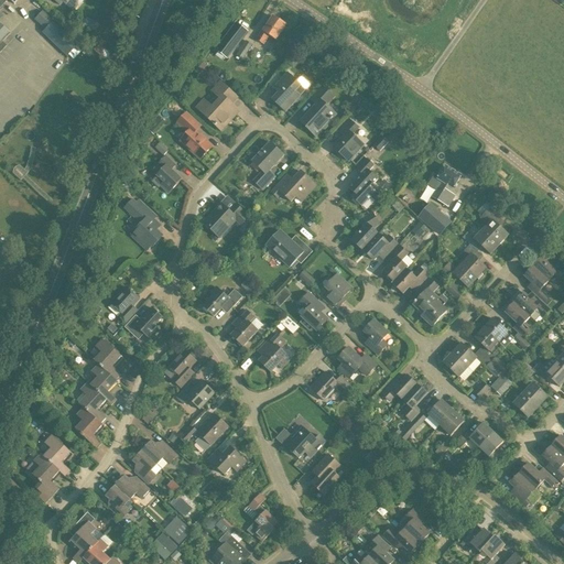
[(0,0),(0,53),(6,46),(1,42),(9,34),(0,25),(0,18),(2,17),(0,14),(0,7),(6,1),(4,0),(9,0),(13,4),(17,0),(0,0)]
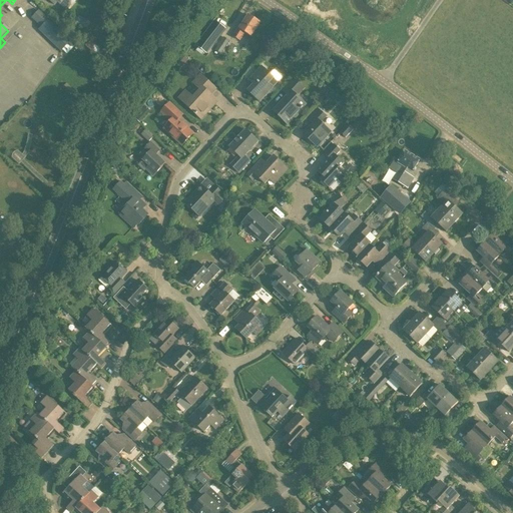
[(57,0),(66,9),(74,0),(57,0)]
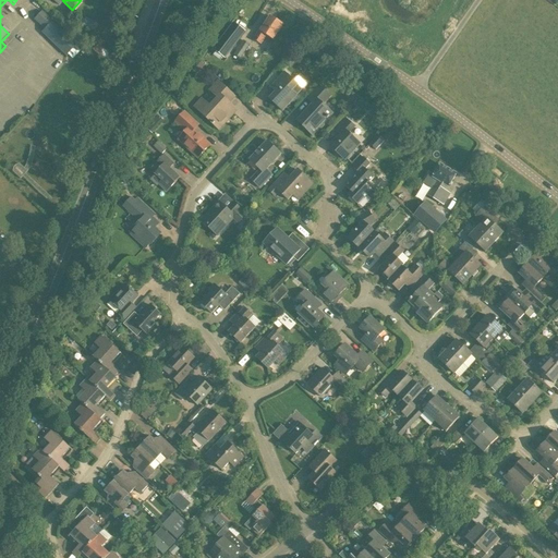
[(65,57),(76,45),(41,11),(33,20),(44,31),(40,34),(65,57)]
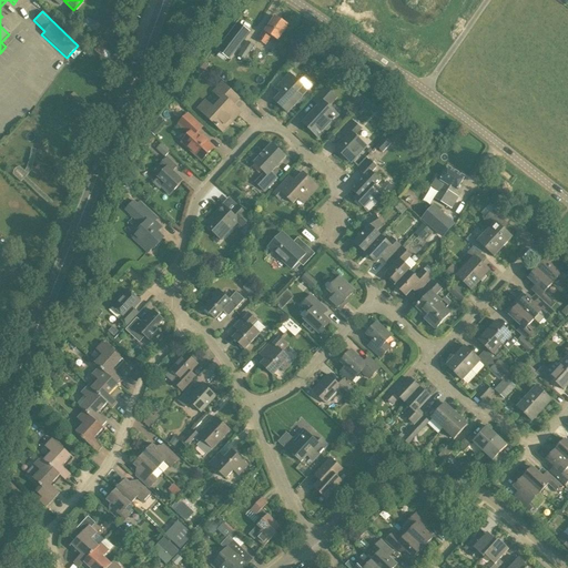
[(286,38),(292,29),(275,18),(259,42),(275,53),(281,44),(283,46),(287,39),(286,38)]
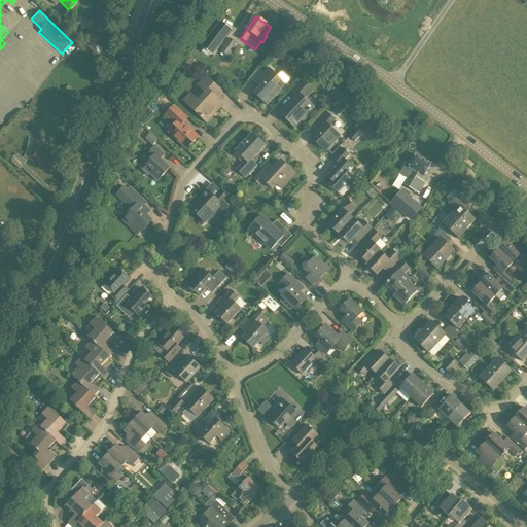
[(75,32),(71,37),(77,43),(82,38),(75,32)]
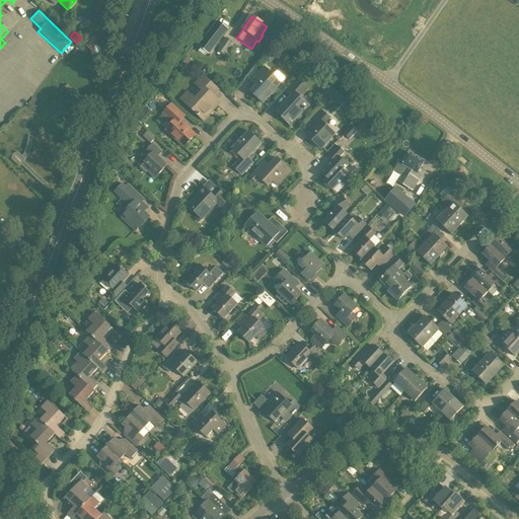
[(211,31),(200,46),(210,54),(221,39),(211,31)]
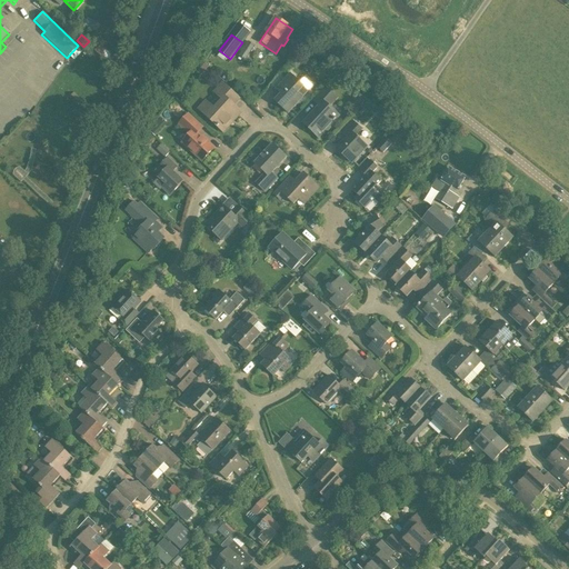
[(248,41),(238,57),(245,60),(255,46),(248,41)]
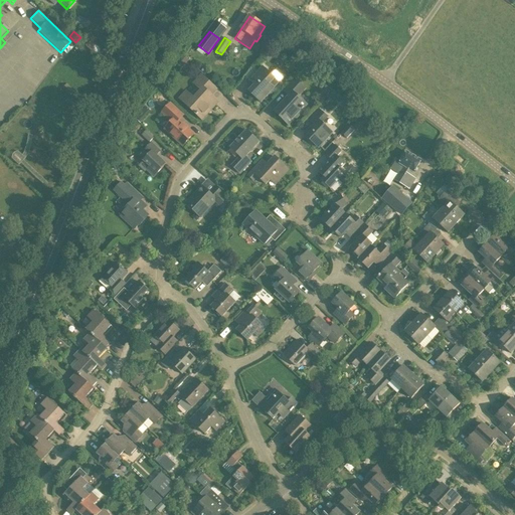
[(300,68),(304,64),(299,59),(295,63),(300,68)]
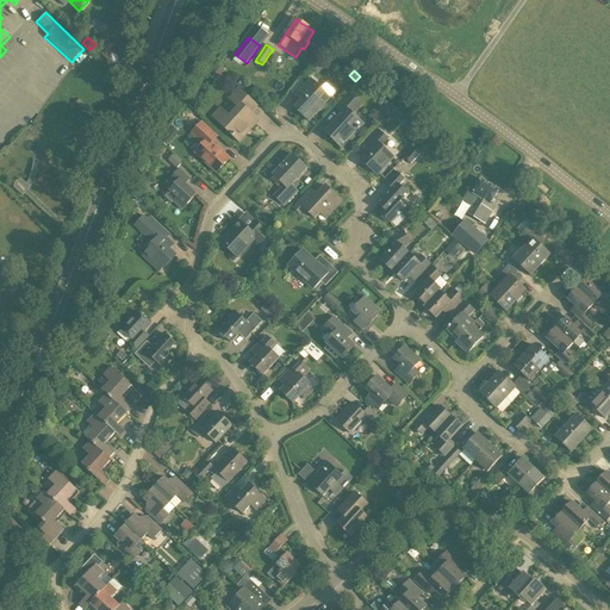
[(323,105),(330,98),(325,93),(311,80),(296,97),(300,101),(294,109),(307,122),(323,105)]
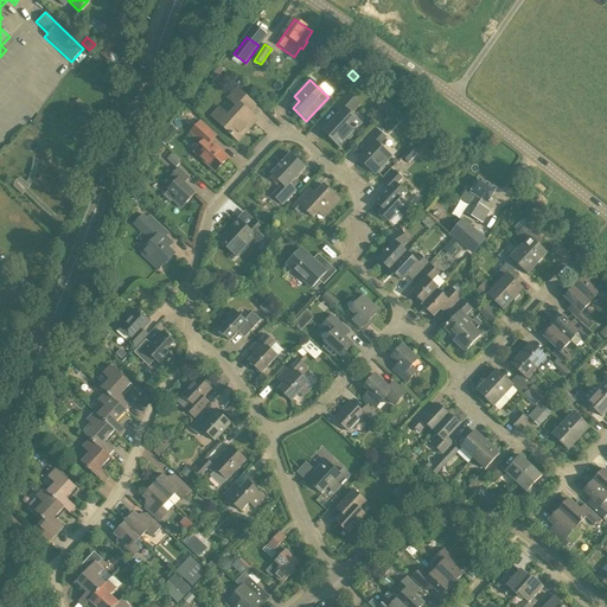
[(237,107),(221,125),(238,141),(247,131),(246,129),(255,119),(248,113),(255,106),(237,89),(228,98),(237,107)]
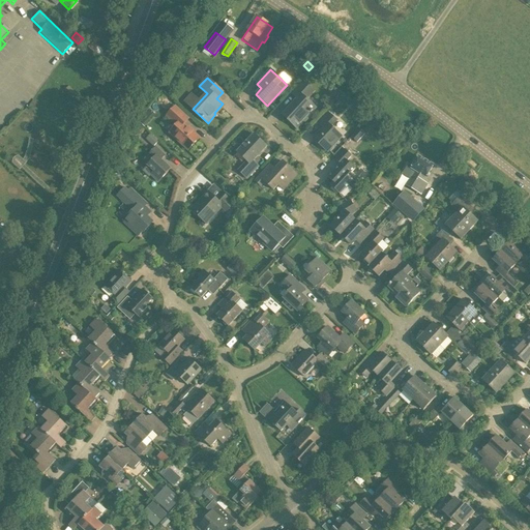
[(297,98),(282,115),(283,116),(296,128),(315,108),(302,97),(311,89),(302,82),(292,93),(297,98)]
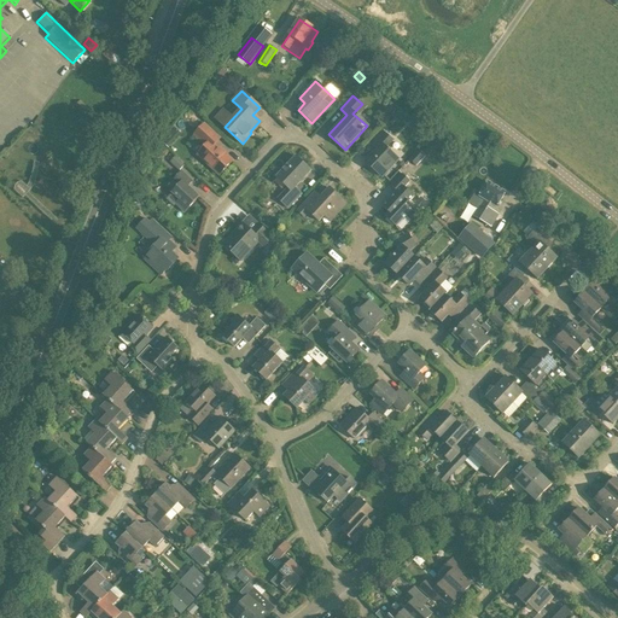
[(86,109),(87,108),(80,101),(76,105),(75,108),(82,114),(83,112),(85,115),(88,110),(86,109)]
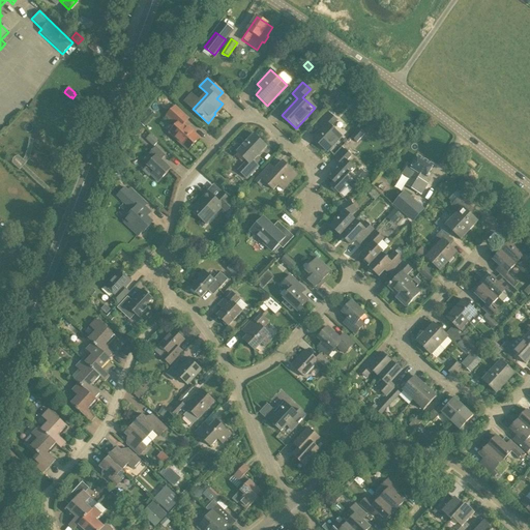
[(358,114),(361,110),(355,105),(352,108),(358,114)]
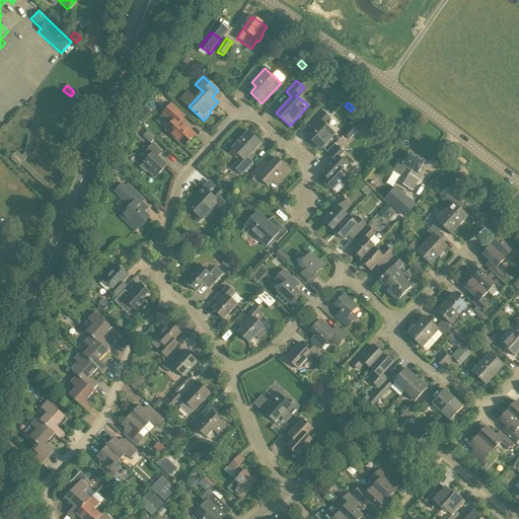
[(163,114),(173,123),(166,131),(183,147),(195,136),(179,122),(184,117),(171,104),(163,114)]
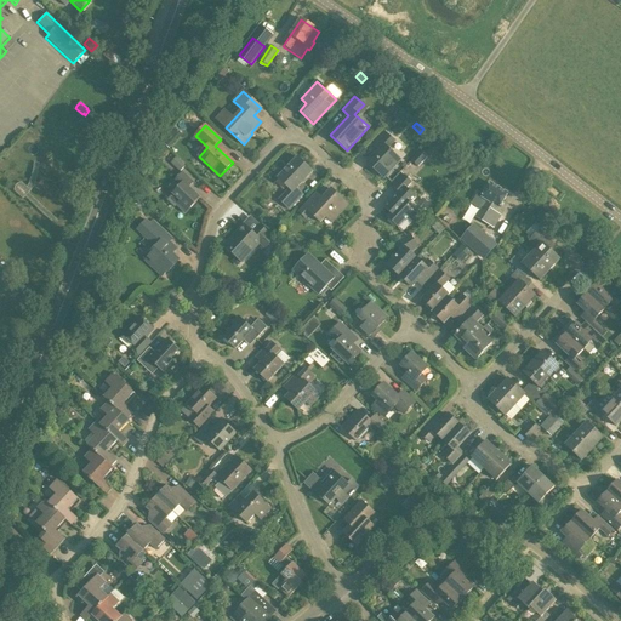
[(379,151),(366,163),(383,178),(399,160),(387,148),(393,141),(383,132),(372,144),(379,151)]
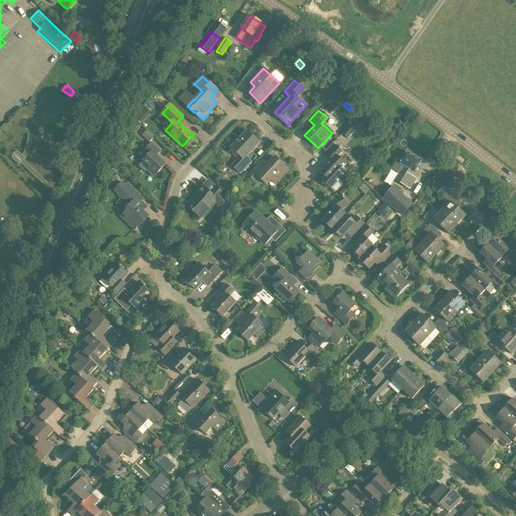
[(135,118),(140,123),(144,119),(139,114),(135,118)]
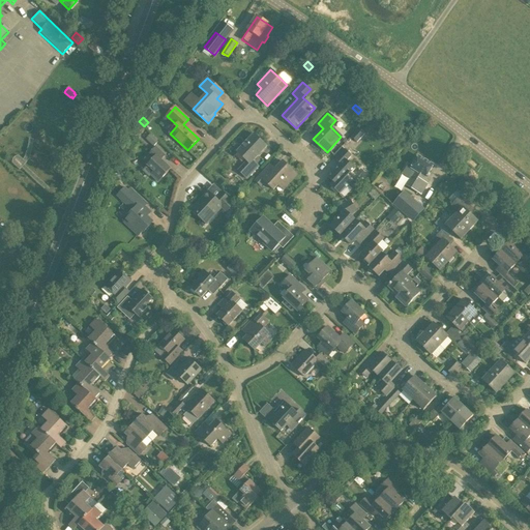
[(366,133),(360,127),(351,137),(357,143),(366,133)]
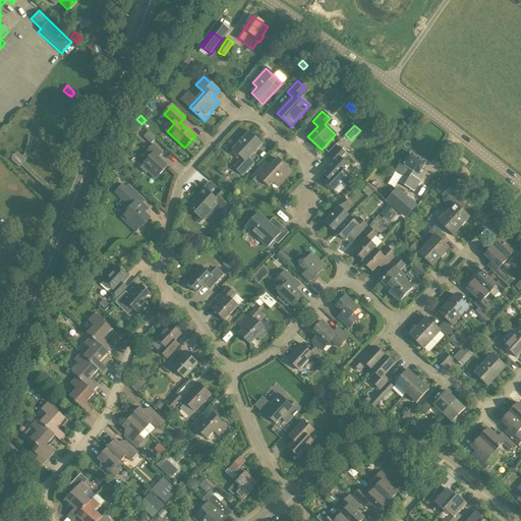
[(149,132),(143,137),(151,145),(156,139),(149,132)]
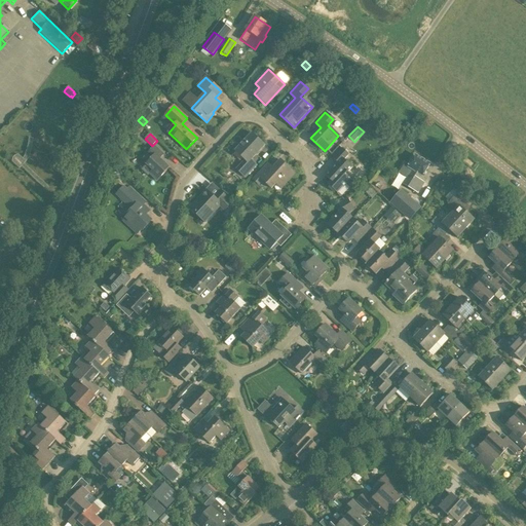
[(245,160),(236,170),(245,178),(257,165),(251,160),(264,146),(252,134),(235,151),(245,160)]
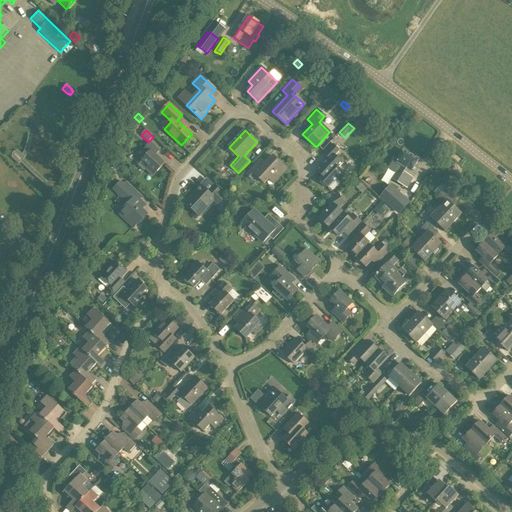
[(144,157),(142,160),(148,166),(145,169),(152,176),(164,163),(155,155),(159,150),(150,142),(143,150),(147,154),(144,157)]
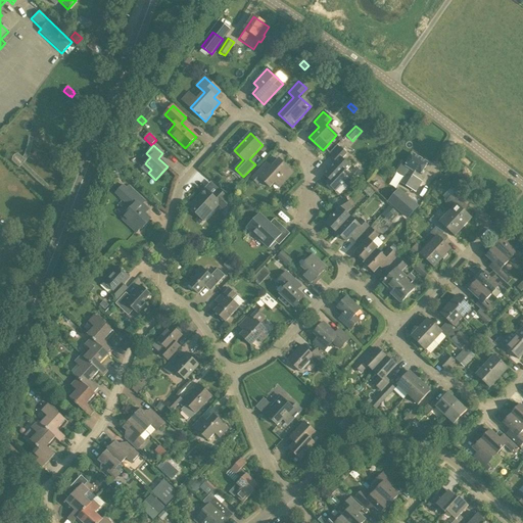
[(347,185),(353,179),(346,172),(350,167),(342,159),(347,154),(340,147),(330,157),(335,162),(323,176),(328,180),(325,183),(335,193),(344,183),(347,185)]
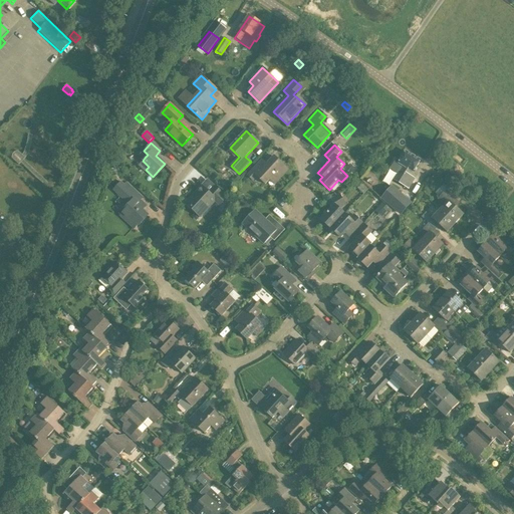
[(411,177),(420,162),(406,153),(398,165),(403,167),(394,181),(408,190),(415,180),(411,177)]
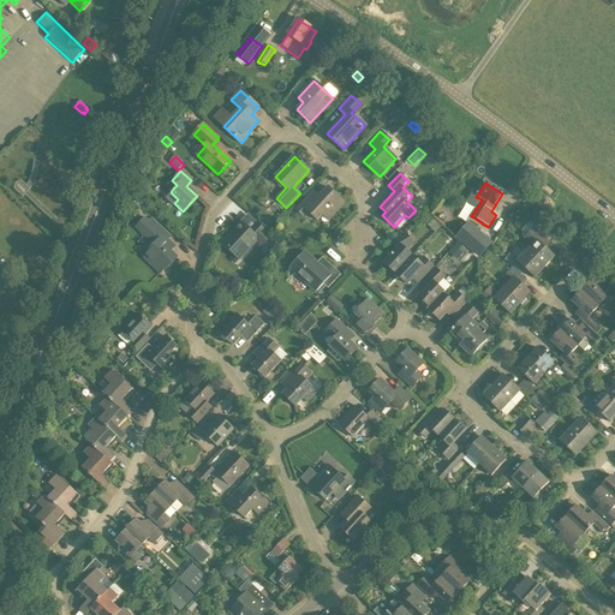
[(345,203),(328,187),(316,199),(310,195),(296,210),(302,216),(306,210),(317,220),(324,212),(330,218),(345,203)]
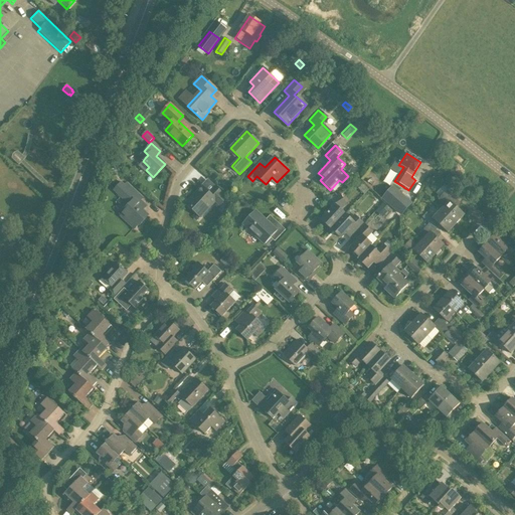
[(121,182),(114,190),(122,197),(129,204),(124,210),(125,211),(121,216),(134,228),(139,224),(140,225),(148,216),(136,205),(143,198),(127,183),(125,185),(121,182)]
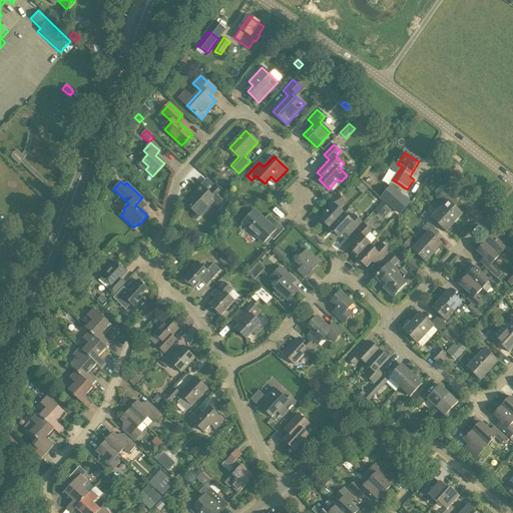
[(200,186),(184,202),(199,216),(215,198),(220,203),(225,197),(213,186),(207,192),(200,186)]
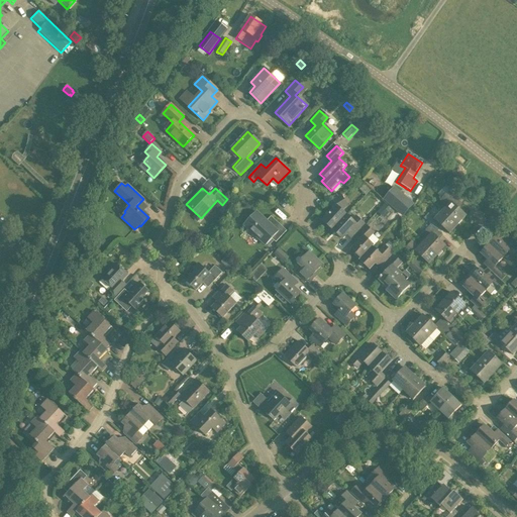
[(403,216),(413,206),(394,188),(385,198),(403,216)]
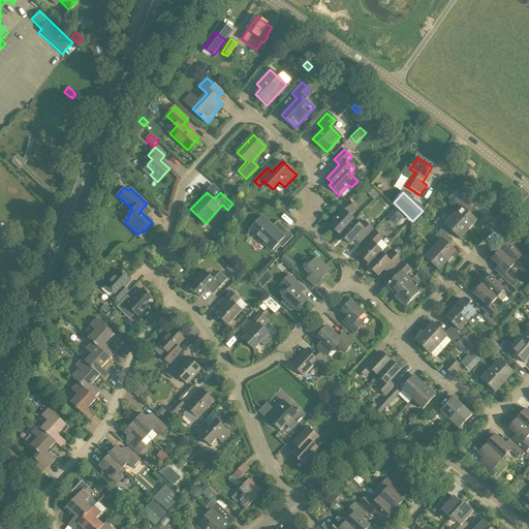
[(457,212),(453,217),(468,230),(476,221),(468,214),(472,210),(459,196),(450,206),(457,212)]
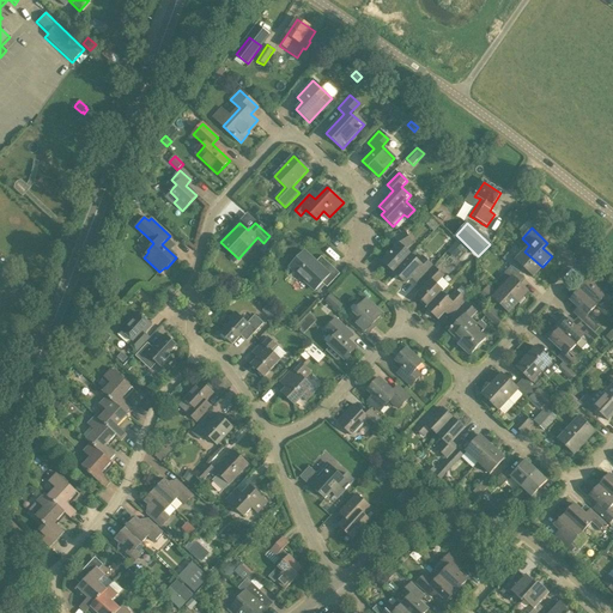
[(382,262),(394,273),(411,255),(404,249),(410,246),(407,241),(410,240),(405,232),(393,240),(389,243),(395,249),(382,262)]
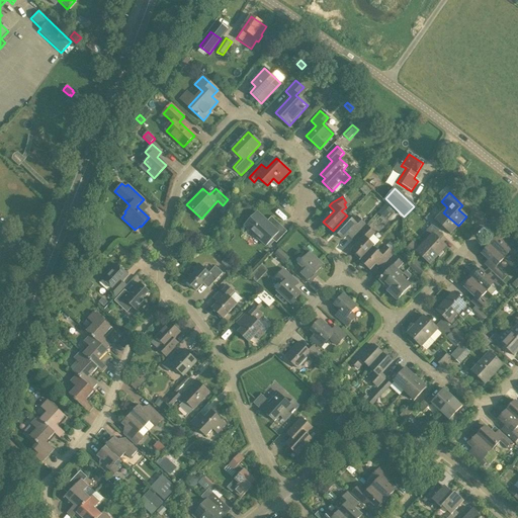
[(378,212),(384,218),(392,210),(385,204),(378,212)]
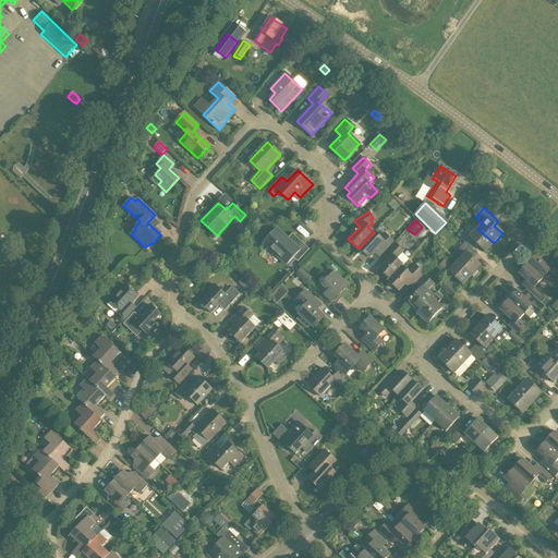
[(485,253),(494,243),(477,229),(469,238),(462,231),(457,237),(465,244),(472,250),(476,245),(485,253)]
